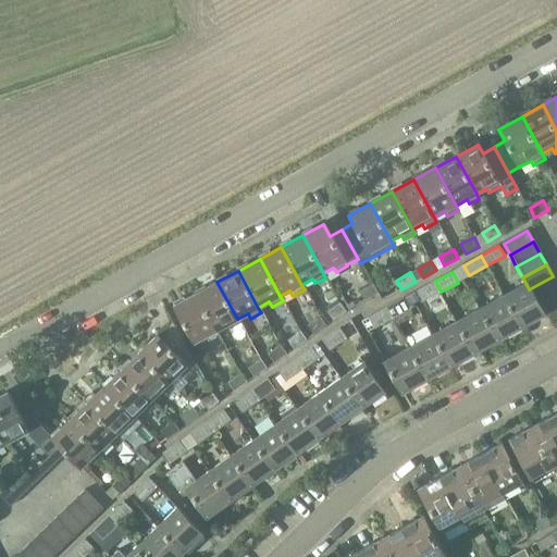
[(556,284),(553,276),(529,289),(535,300),(556,288),(556,284)]
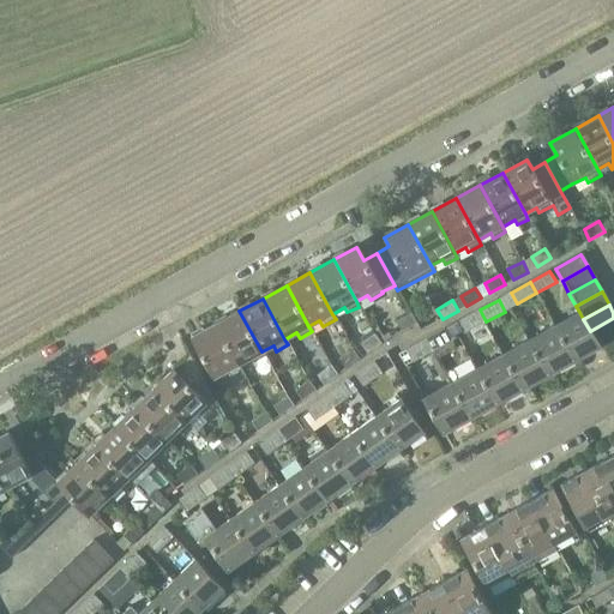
[(486,321),(480,309),(459,320),(465,332),(486,321)]
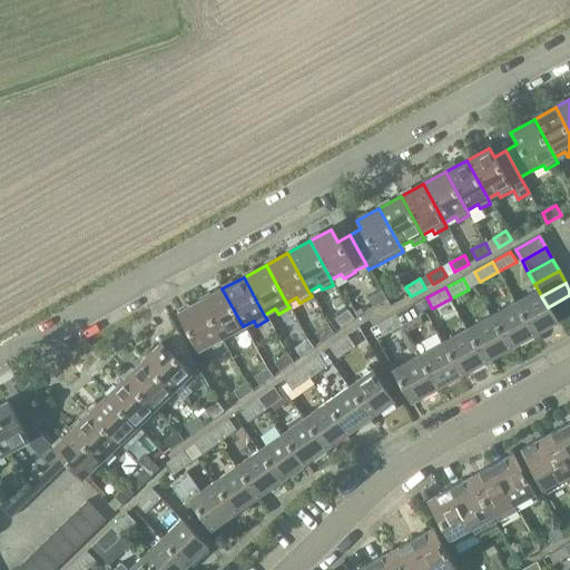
[(222,288),(199,301),(220,340),(232,333),(235,338),(246,333),(243,326),(222,288)]
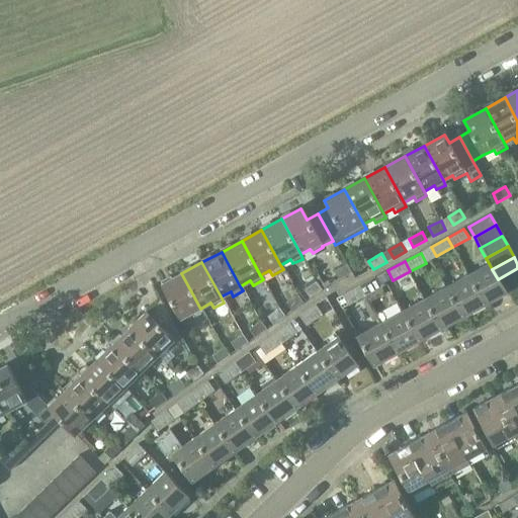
[(334,270),(339,279),(352,271),(347,262),(334,270)]
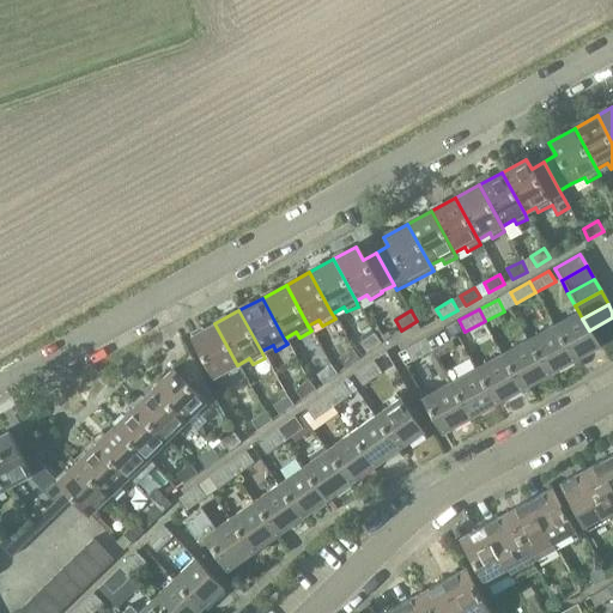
[(578,311),(552,326),(572,362),(599,347),(596,344),(589,331),(582,319),(578,311)]
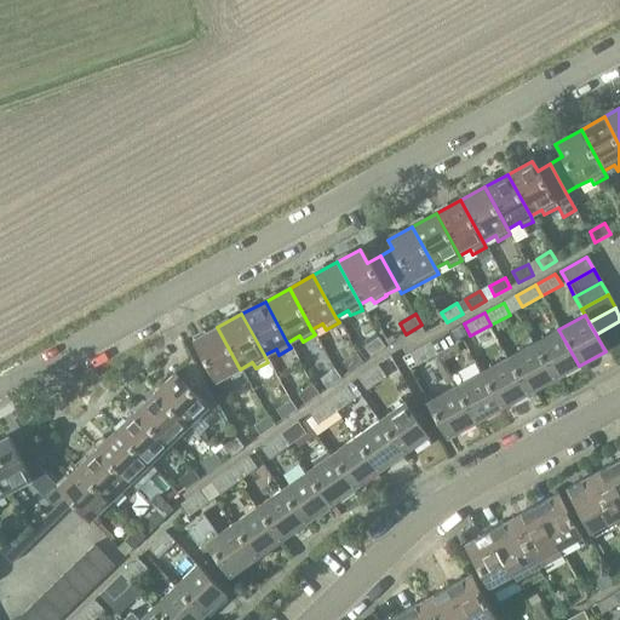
[(619,321),(596,334),(603,348),(619,338),(619,321)]
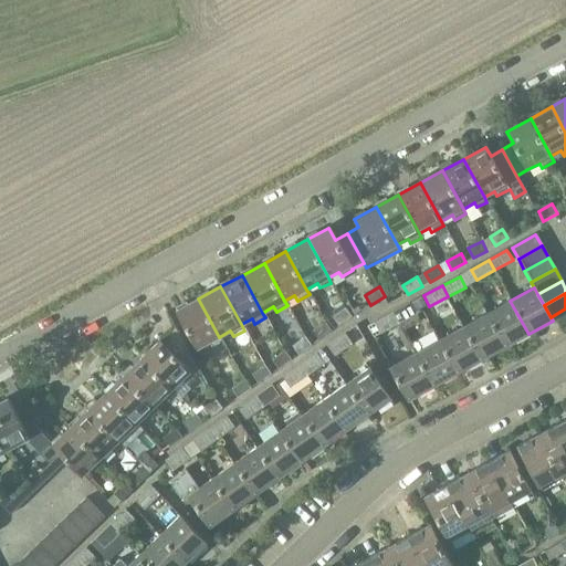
[(219,337),(198,299),(176,311),(197,349),(209,343),(211,348),(222,343),(219,337)]
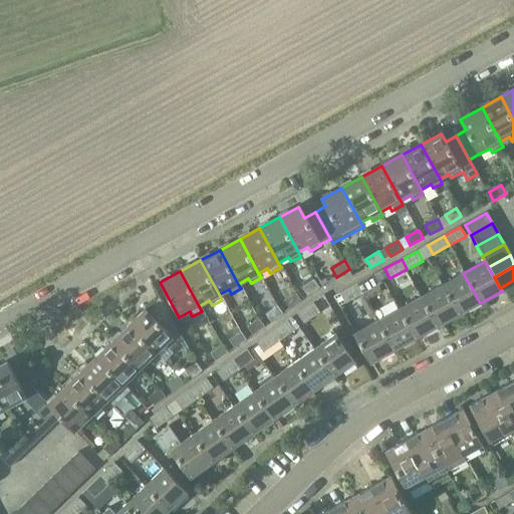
[(463,273),(442,285),(458,315),(480,303),(463,273)]
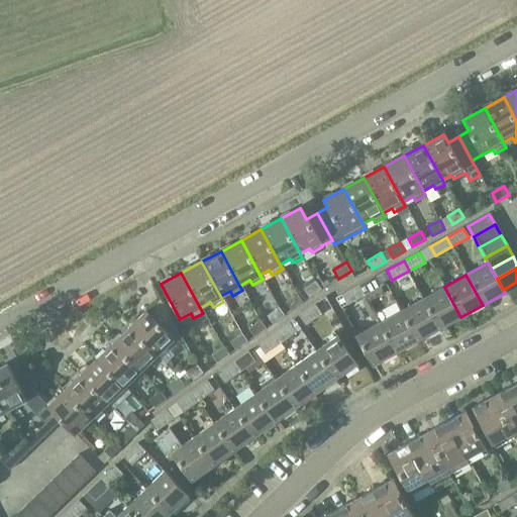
[(375,276),(358,285),(365,295),(381,286),(375,276)]
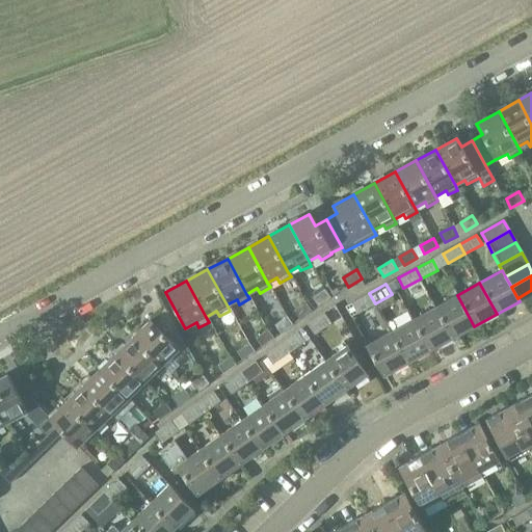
[(313,297),(319,306),(331,296),(325,288),(313,297)]
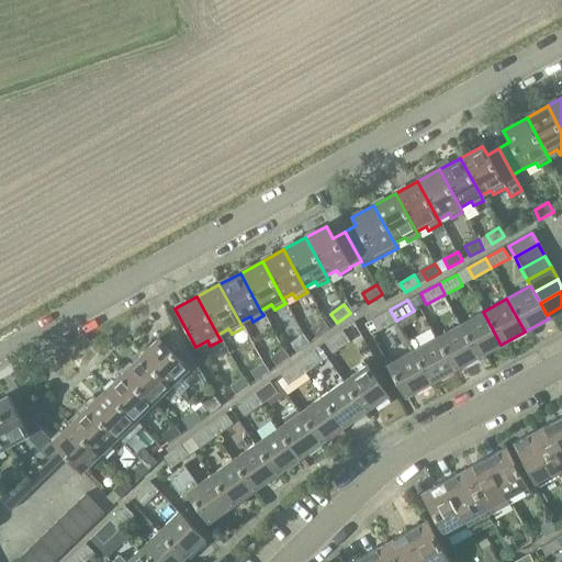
[(396,321),(390,310),(372,319),(379,330),(396,321)]
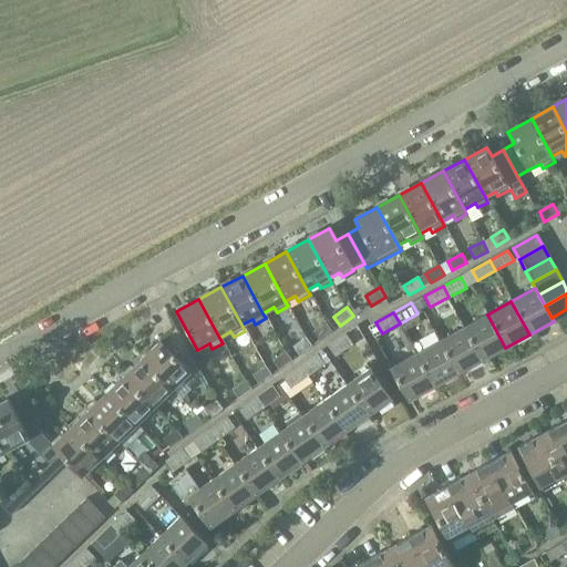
[(487,315),(463,328),(482,361),(505,348),(487,315)]
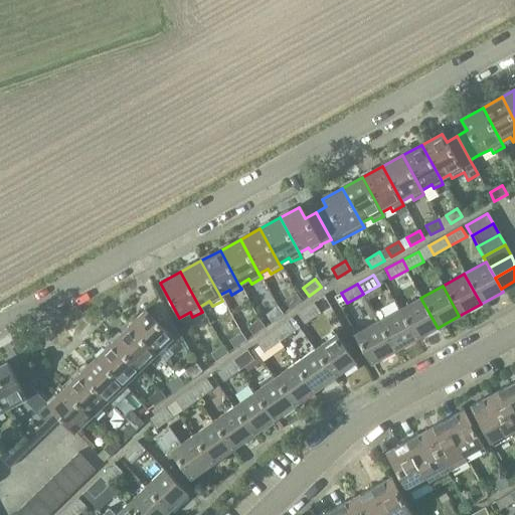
[(285,302),(291,309),(302,301),(296,293),(285,302)]
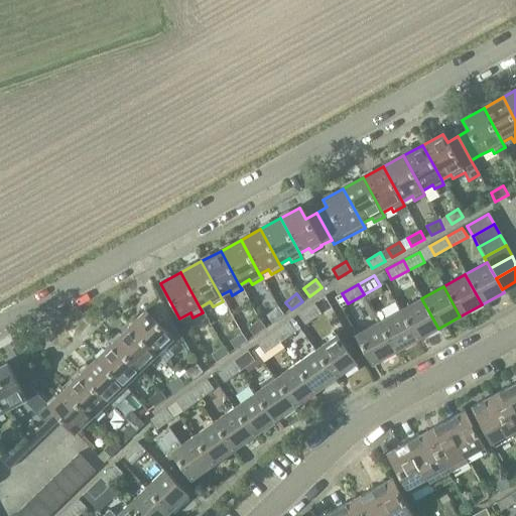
[(159,297),(128,328),(156,356),(164,348),(167,351),(175,343),(182,338),(159,297)]
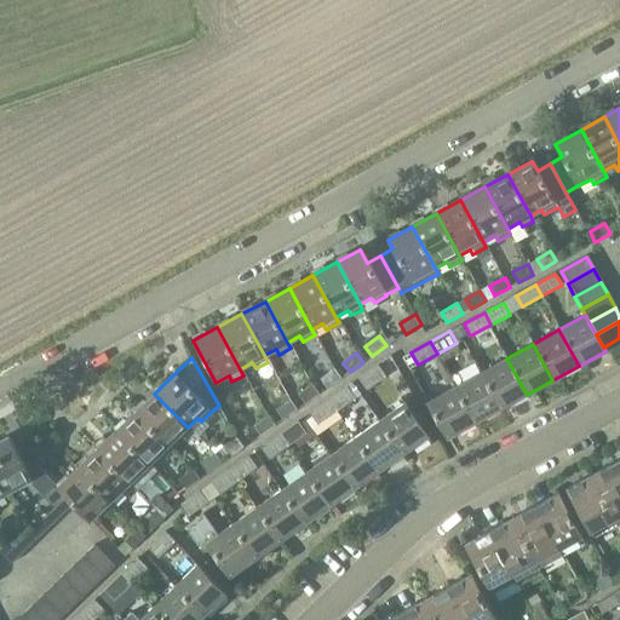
[(506,359),(480,373),(500,409),(527,395),(506,359)]
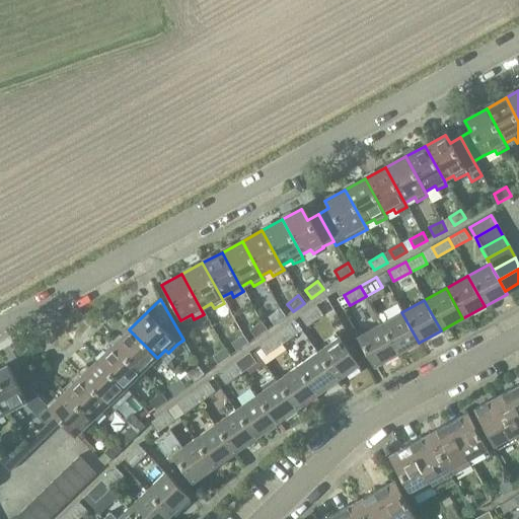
[(300,316),(307,325),(323,314),(316,305),(300,316)]
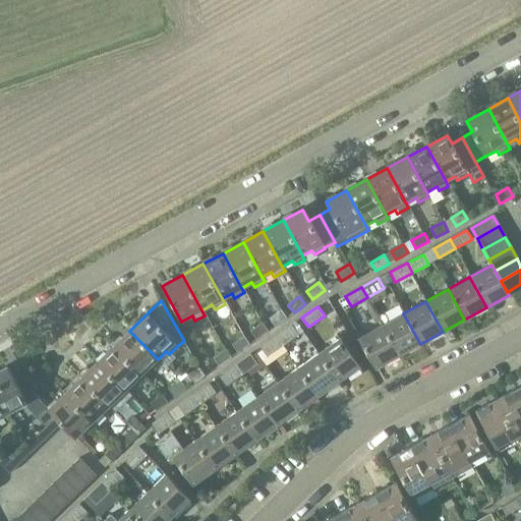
[(270,317),(275,326),(287,316),(281,309),(270,317)]
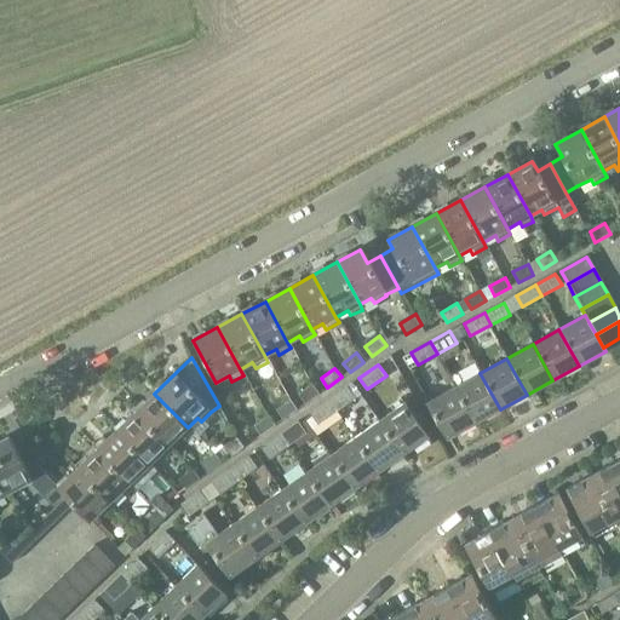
[(480,373),(454,388),(475,424),(500,409),(480,373)]
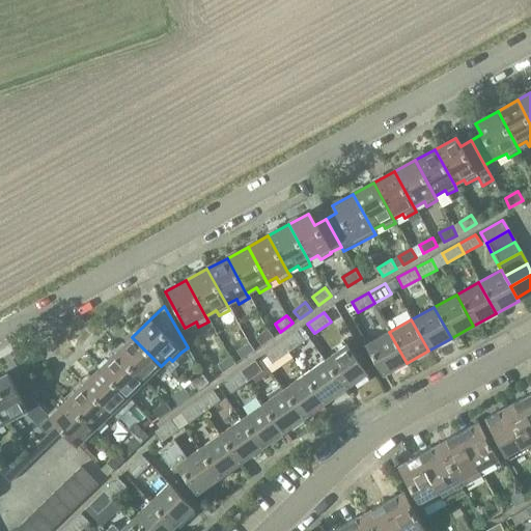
[(255,338),(261,345),(274,336),(268,329),(255,338)]
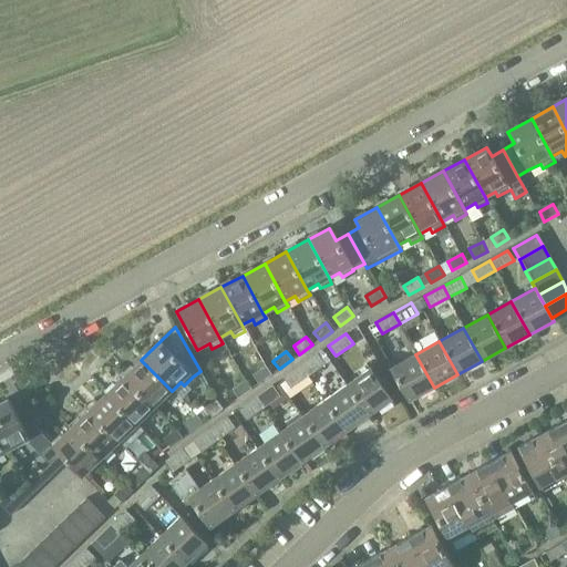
[(317,353),(300,366),(308,377),(325,364),(317,353)]
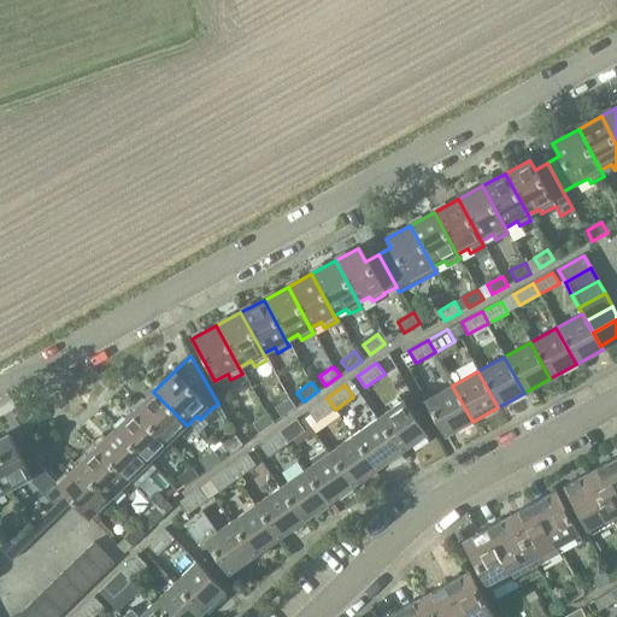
[(472,422),(452,386),(424,401),(445,438),(472,422)]
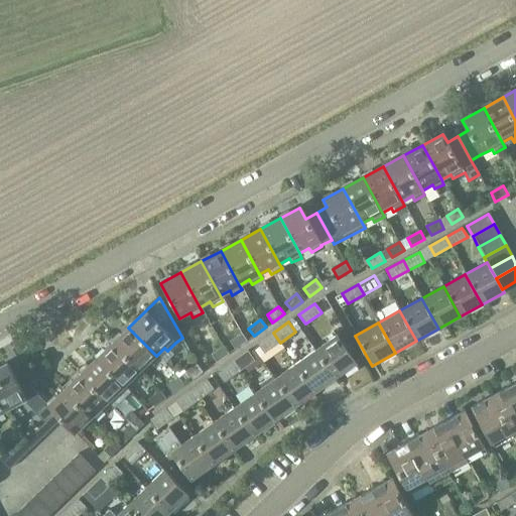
[(128,328),(113,343),(140,371),(148,363),(151,366),(158,359),(156,356),(128,328)]
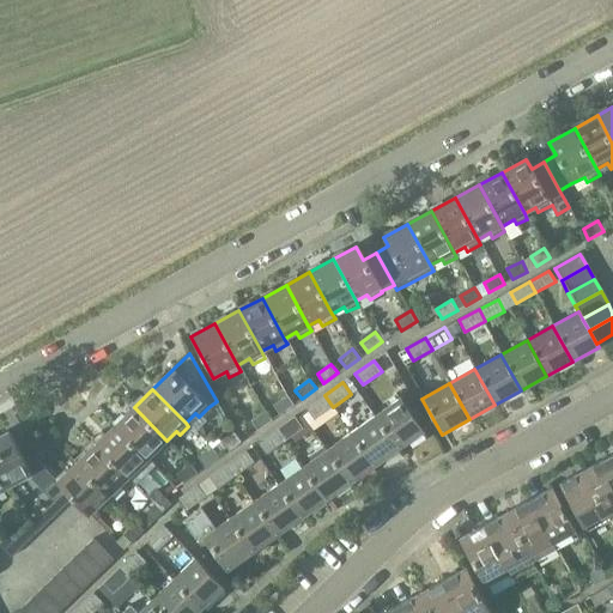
[(273,406),(280,414),(295,404),(287,394),(273,406)]
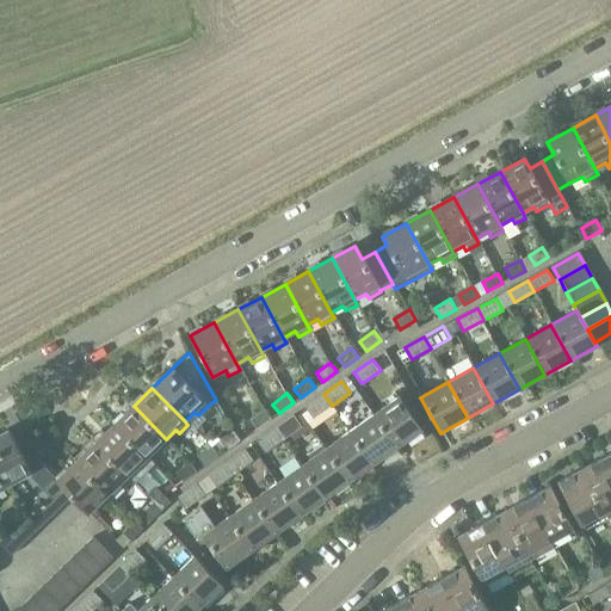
[(332,406),(323,394),(306,407),(314,418),(332,406)]
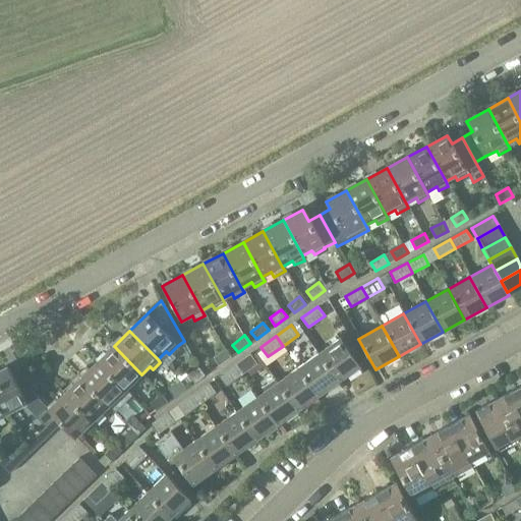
[(339,340),(317,355),(338,383),(359,368),(339,340)]
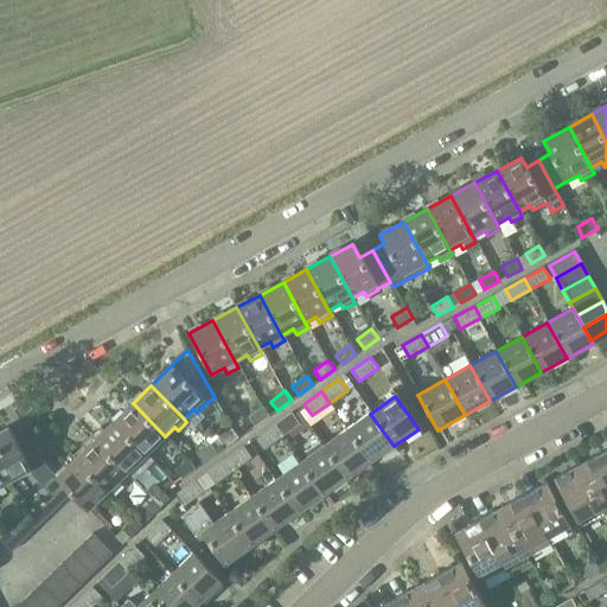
[(133,403),(113,422),(146,455),(155,446),(159,449),(168,440),(165,436),(133,403)]
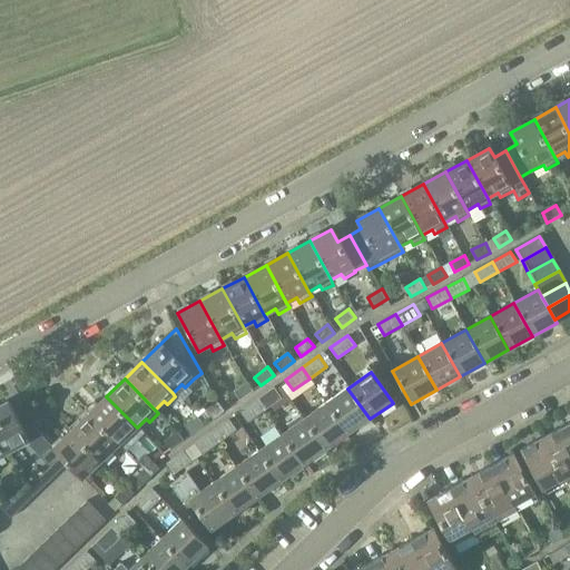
[(234,392),(241,400),(254,391),(247,382),(234,392)]
